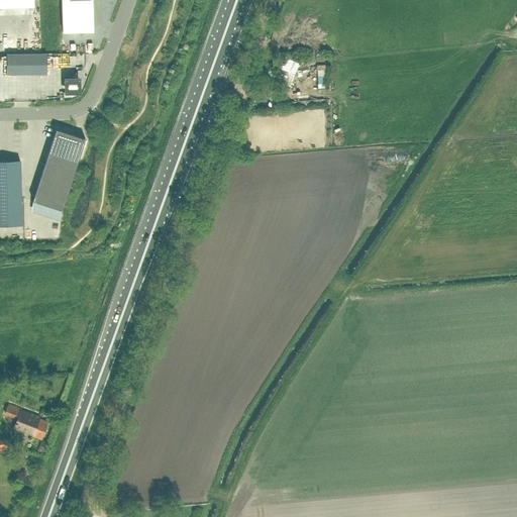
[(61,0),(63,32),(93,31),(91,0),(61,0)]
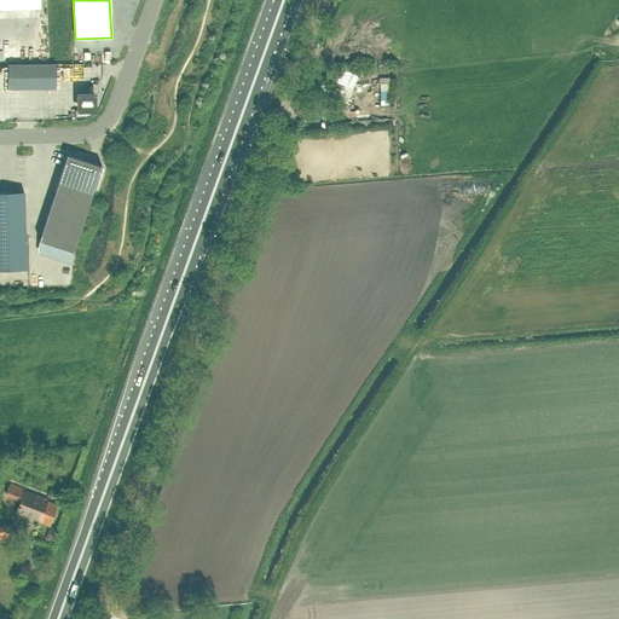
[(7,85),(56,84),(55,67),(6,69),(7,85)]
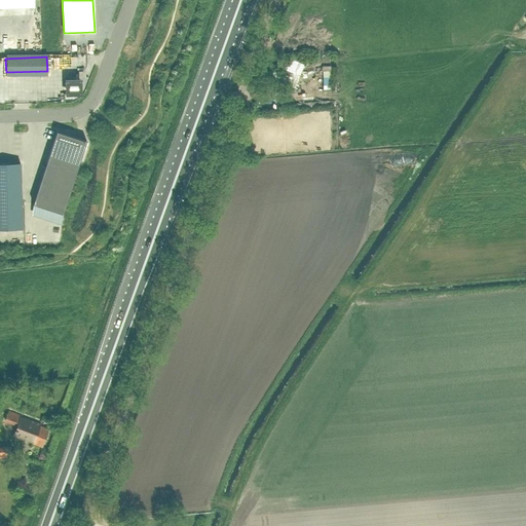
[(284,81),(292,83),(299,59),(291,57),(284,81)]
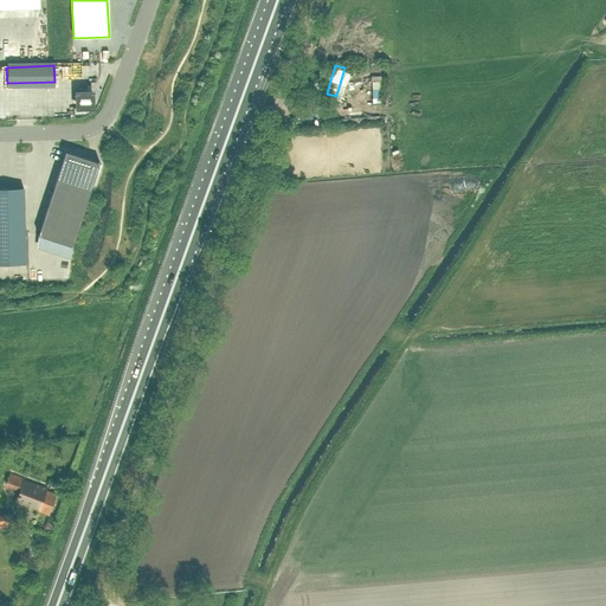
[(8,83),(10,97),(20,97),(20,83),(8,83)]
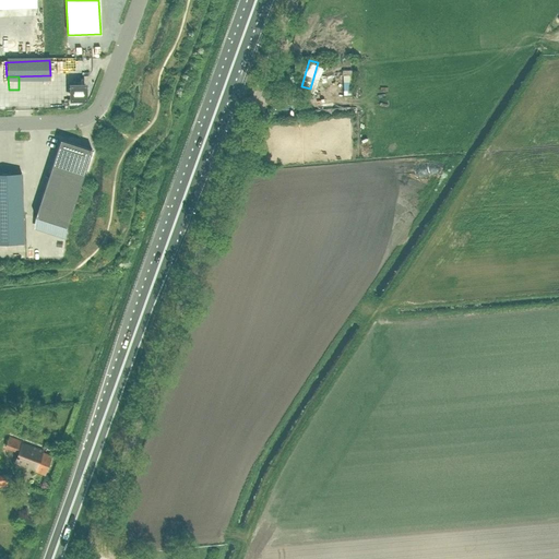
[(84,85),(71,86),(71,99),(84,99),(84,85)]
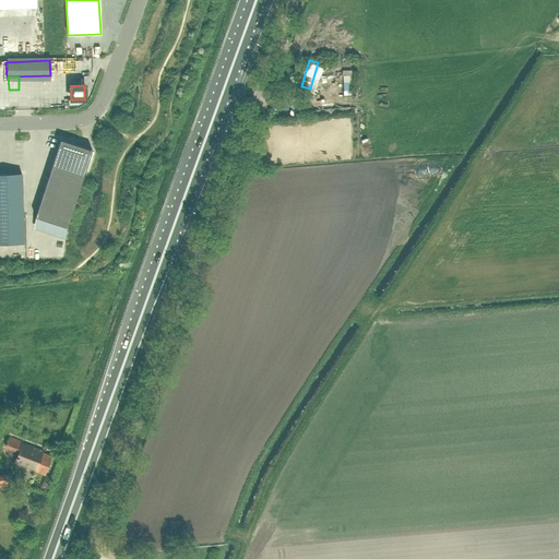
[(318,106),(317,99),(324,98),(323,95),(310,96),(312,106),(318,106)]
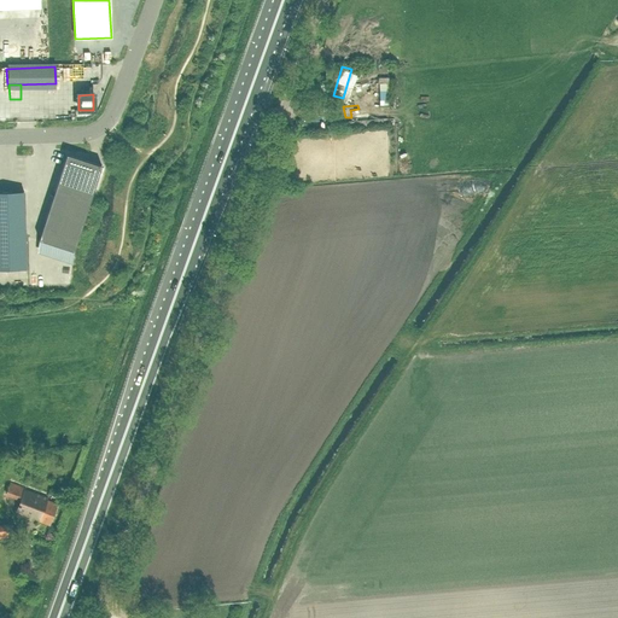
[(66,155),(39,240),(74,251),(101,165),(66,155)]
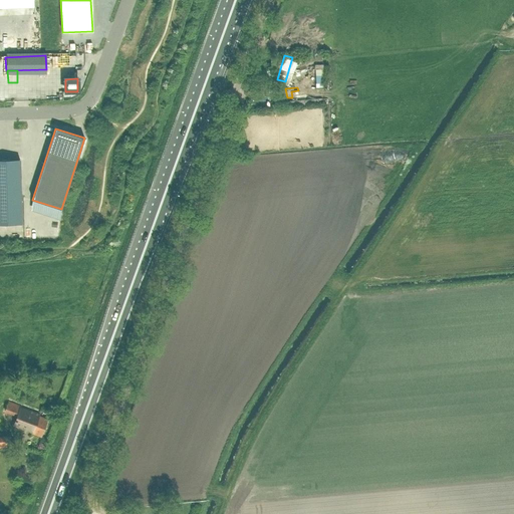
[(19,160),(0,160),(0,224),(22,224),(19,160)]
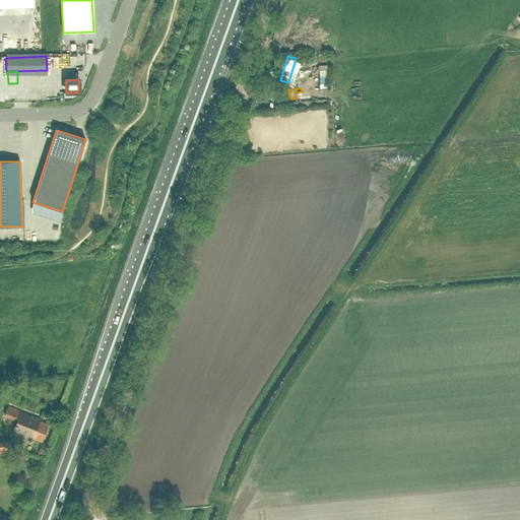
[(25,436),(41,442),(48,424),(39,420),(40,419),(20,412),(12,432),(25,437),(25,436)]
